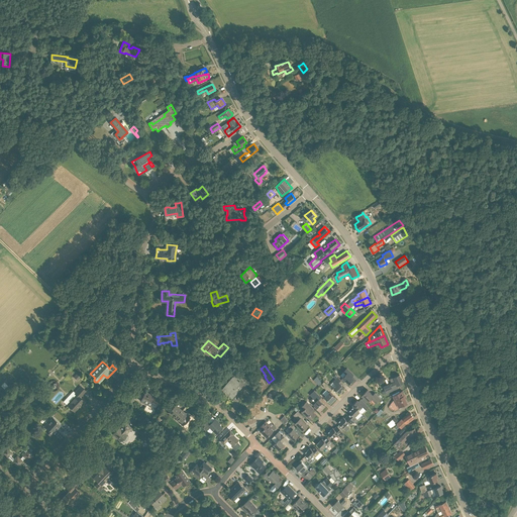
[(354,379),(352,377),(354,375),(347,368),(343,372),(346,374),(342,378),(349,384),(354,379)]
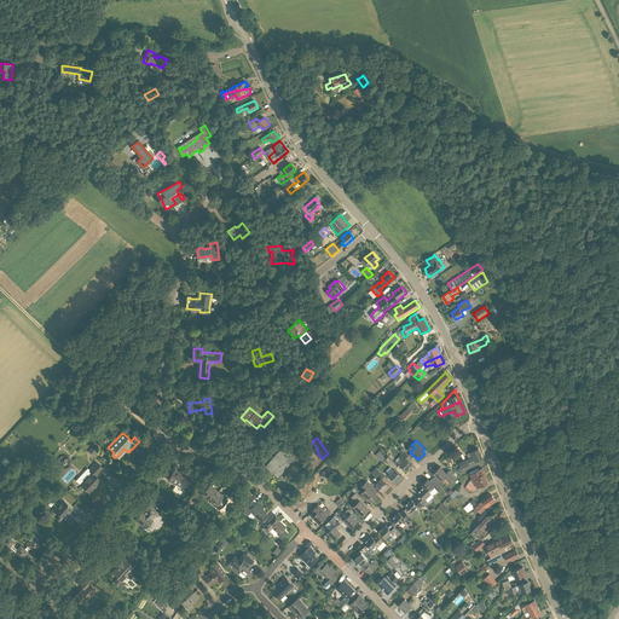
[(298,460),(283,446),(266,466),(277,475),(291,460),(294,463),(298,460)]
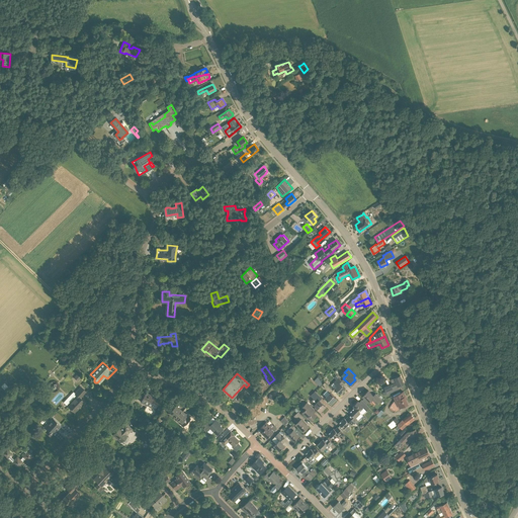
[(334,387),(341,395),(346,389),(342,385),(344,382),(339,378),(336,375),(334,377),(337,380),(335,382),(337,384),(334,387)]
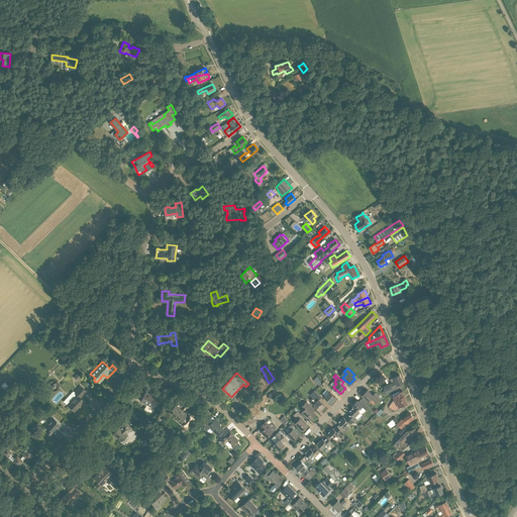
[(384,387),(386,390),(387,393),(393,390),(393,391),(399,388),(398,386),(404,383),(400,375),(390,379),(392,383),(384,387)]
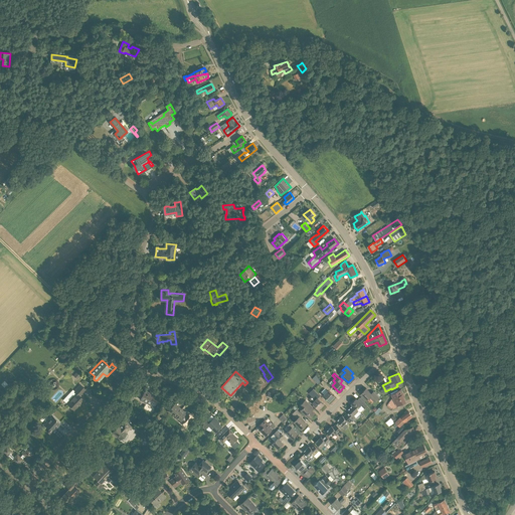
[(316,375),(313,378),(318,384),(321,381),(316,375)]
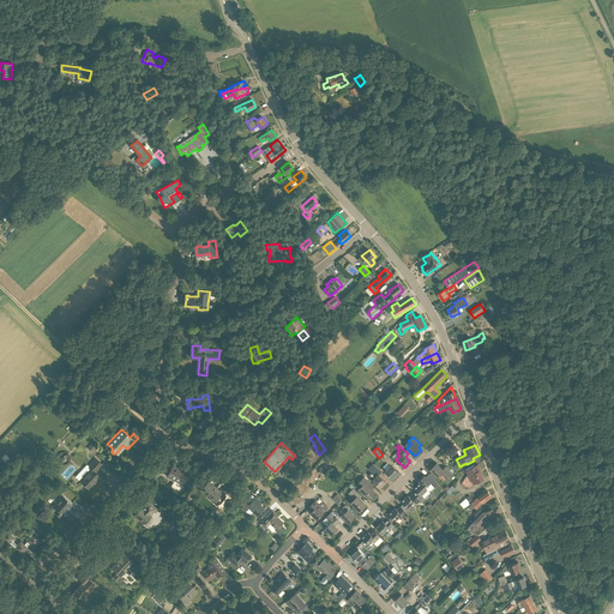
[(385,453),(383,456),(385,458),(384,459),(391,465),(386,471),(393,479),(399,473),(392,465),(395,463),(385,453)]
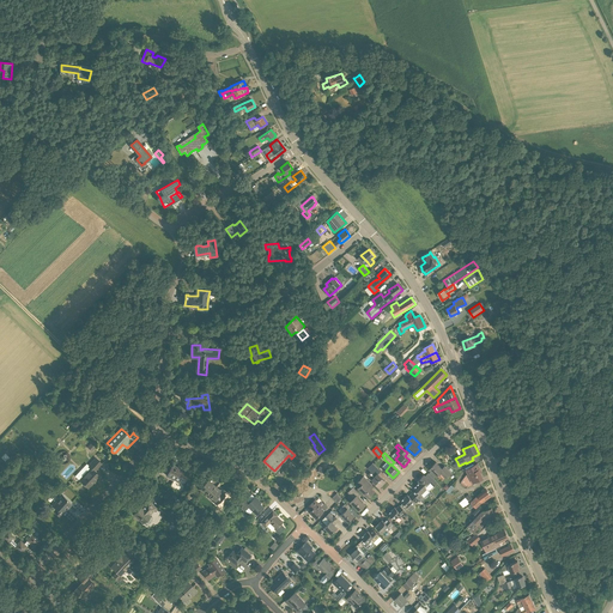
[(96,457),(89,466),(91,468),(87,471),(89,472),(82,480),(84,484),(85,485),(85,484),(89,487),(95,481),(93,481),(96,479),(97,480),(101,477),(95,471),(102,463),(96,457)]
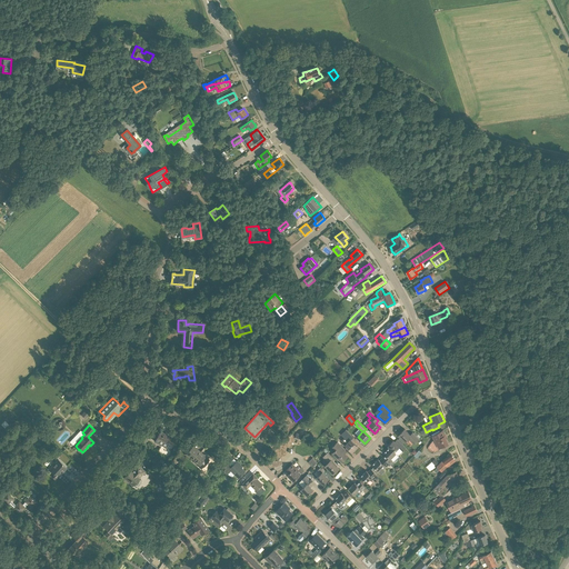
[(410,435),(405,429),(399,436),(405,441),(408,438),(413,445),(419,439),(412,432),(410,435)]
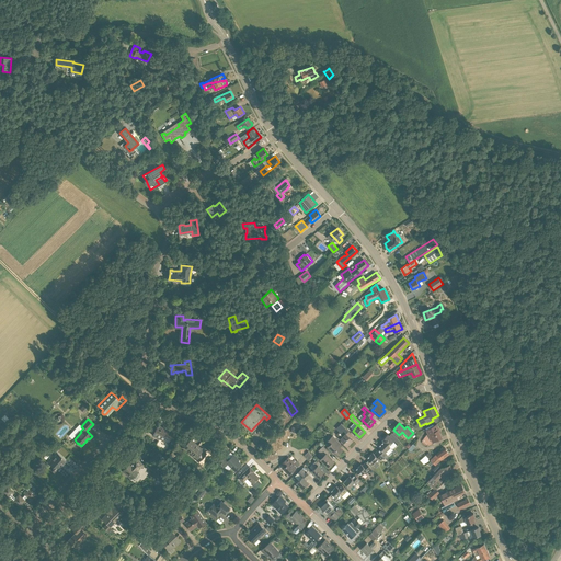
[(347,445),(353,439),(346,434),(348,431),(341,424),(336,428),(343,435),(340,437),(347,445)]
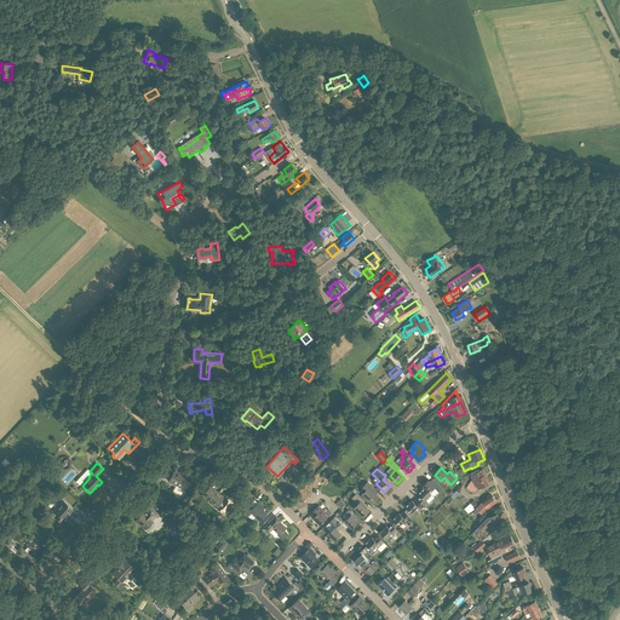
[(489,483),(484,475),(486,475),(483,469),(472,475),(475,478),(471,481),(468,487),(466,489),(470,492),(470,491),(472,493),(474,492),(475,494),(478,491),(477,489),(480,488),(489,483)]
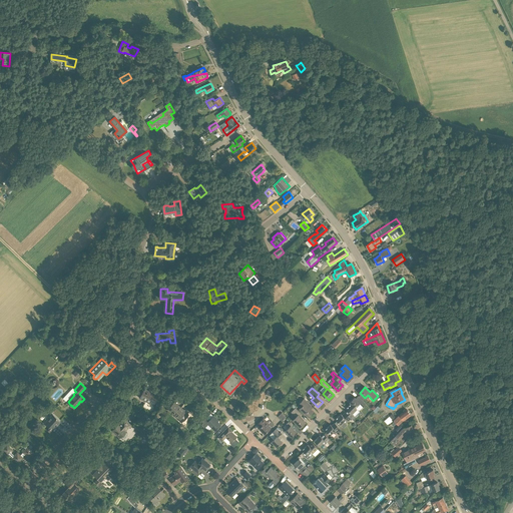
[(157,396),(144,389),(139,398),(153,405),(157,396)]
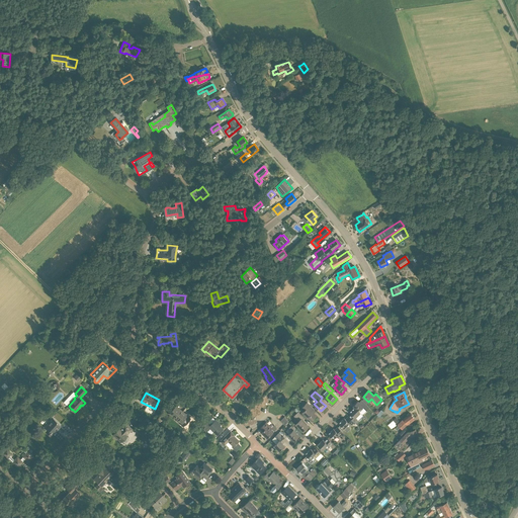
[(359,412),(361,414),(362,414),(365,410),(367,411),(370,408),(366,405),(362,400),(359,402),(358,401),(354,406),(359,412)]
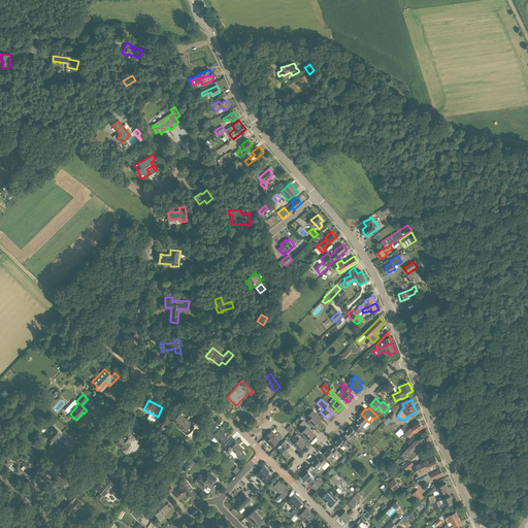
[(320,417),(314,410),(308,415),(311,418),(309,420),(318,428),(323,424),(318,419),(320,417)]
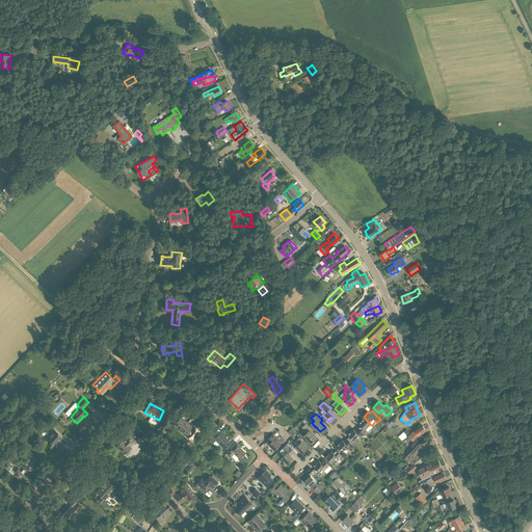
[(254,428),(263,439),(275,426),(264,416),(258,421),(260,423),(254,428)]
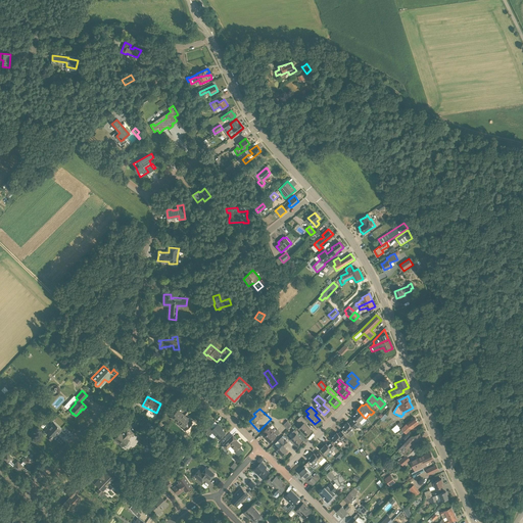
[(367,419),(366,418),(365,418),(363,416),(358,410),(357,410),(359,412),(353,417),(354,418),(352,420),(358,426),(360,428),(363,425),(362,424),(367,419)]
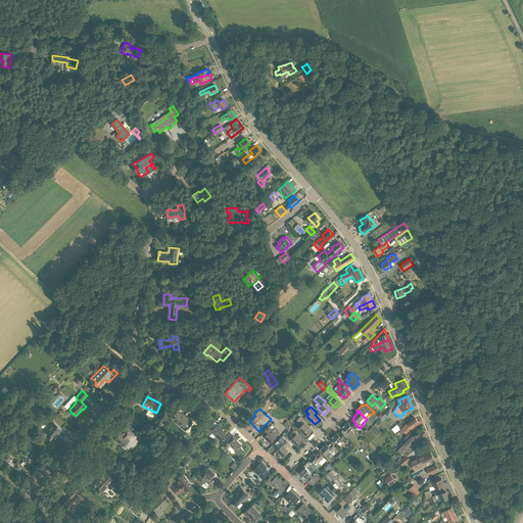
[(185,418),(178,412),(177,411),(172,418),(183,428),(182,429),(188,435),(197,424),(193,420),(192,422),(186,417),(185,418)]
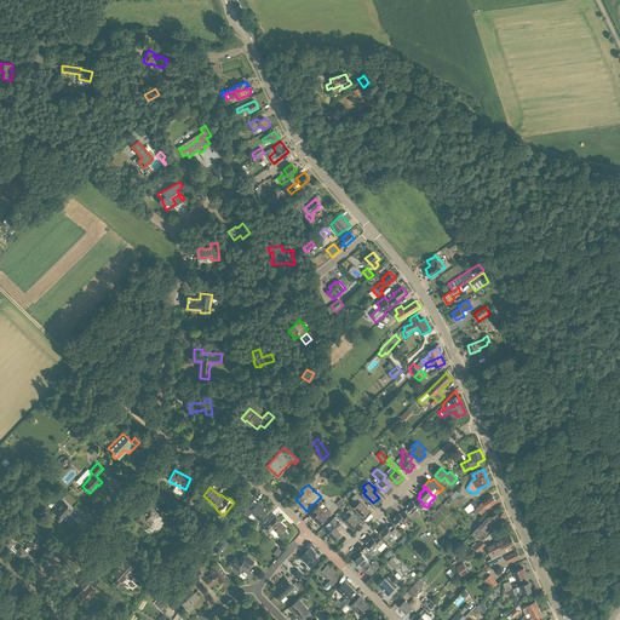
[(357,493),(352,498),(359,504),(355,507),(363,516),(369,510),(361,501),(363,499),(357,493)]
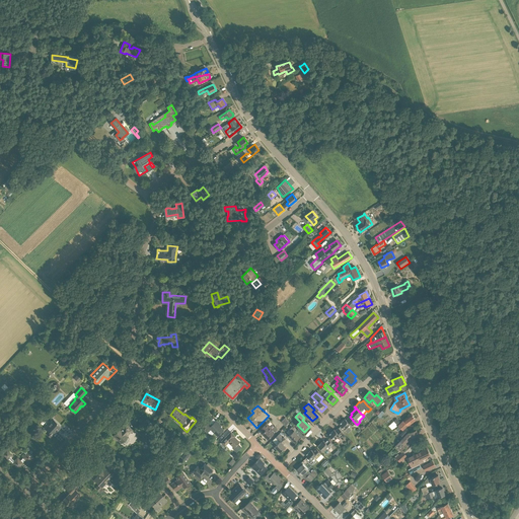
[(416,420),(412,415),(404,420),(399,425),(401,428),(403,430),(409,425),(416,420)]
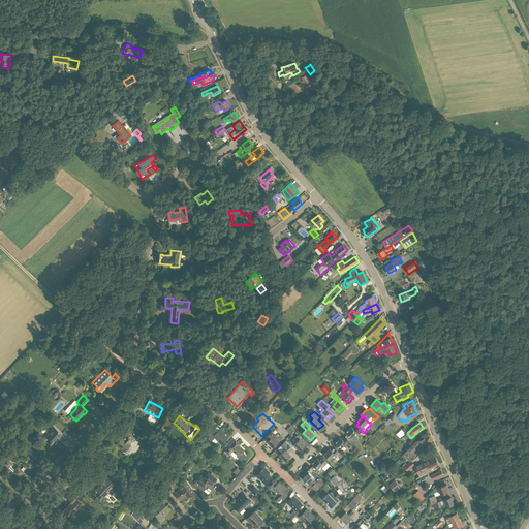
[(356,425),(353,428),(352,427),(346,432),(351,438),(355,435),(356,436),(362,431),(356,425)]
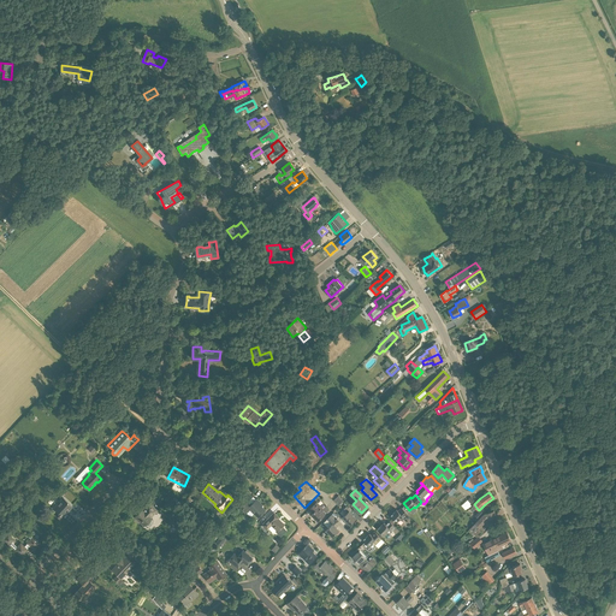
[(339,496),(333,501),(339,505),(344,501),(339,496)]
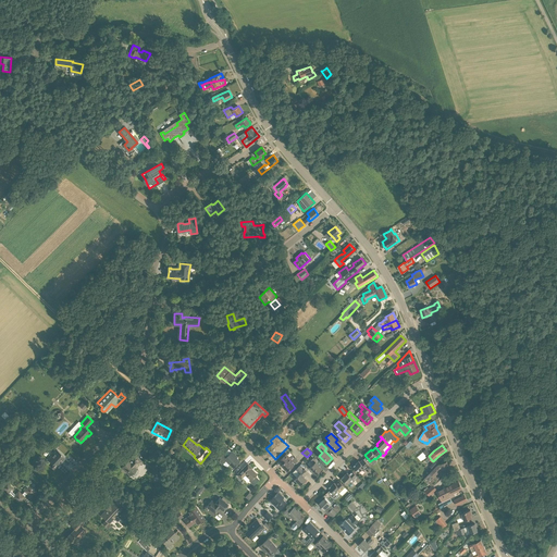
[(65,458),(62,455),(58,449),(54,453),(56,454),(49,460),(54,465),(52,468),(56,471),(60,466),(59,465),(60,462),(62,460),(62,461),(65,458)]
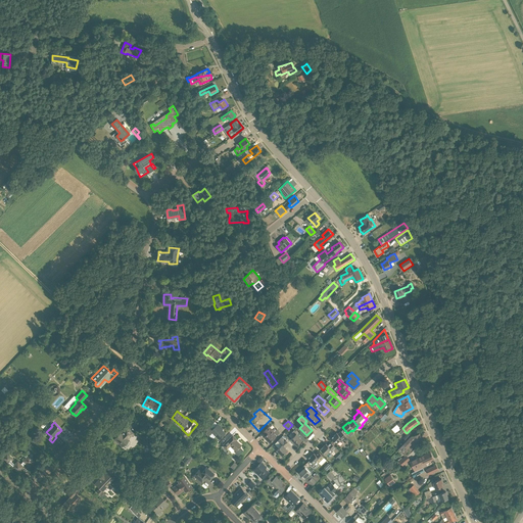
[(220,428),(221,427),(218,424),(212,428),(209,426),(204,431),(208,435),(211,432),(216,435),(215,437),(217,440),(219,438),(219,439),(225,432),(220,428)]
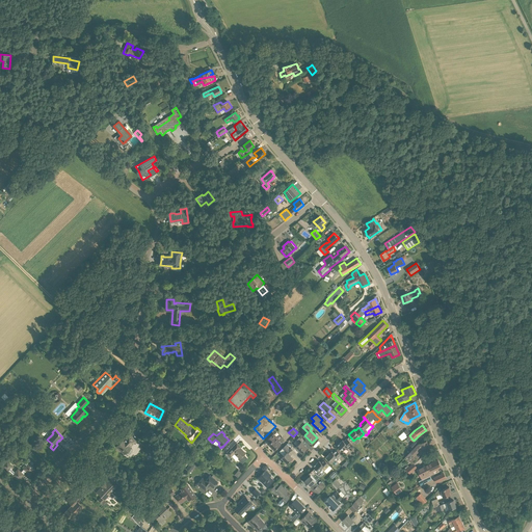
[(135,441),(129,434),(123,441),(123,440),(116,447),(125,454),(130,448),(130,447),(135,441)]
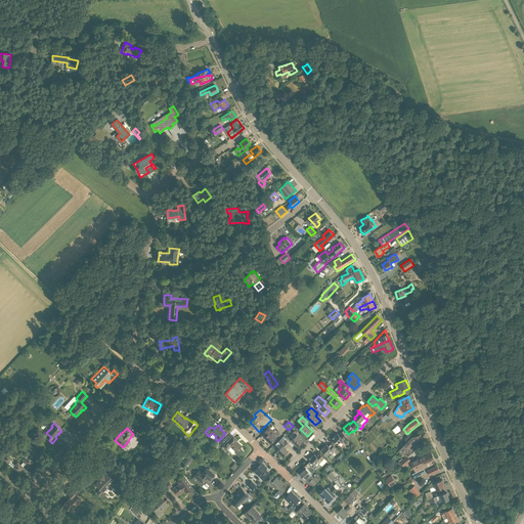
[(275,434),(269,428),(263,433),(266,436),(265,438),(270,443),(279,434),(277,431),(275,434)]
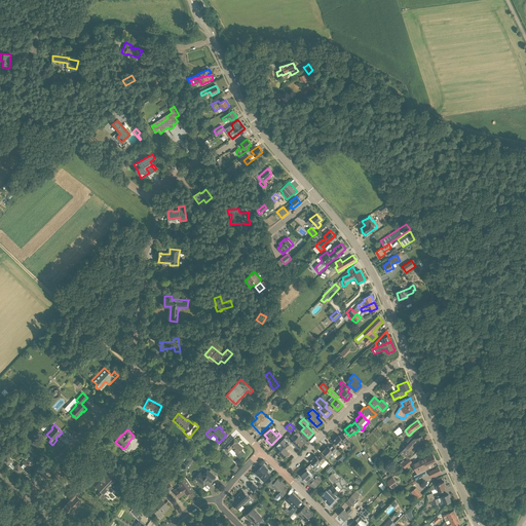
[(297,430),(293,435),(296,439),(293,442),(299,447),(304,442),(299,437),(301,435),(297,430)]
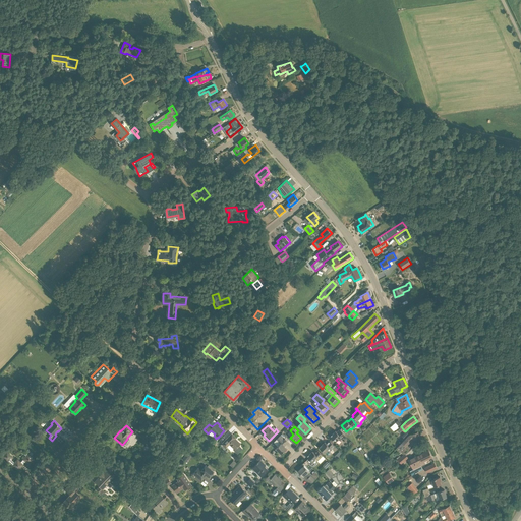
[(346,435),(340,429),(337,432),(336,430),(330,437),(336,442),(339,439),(340,441),(343,438),(345,440),(347,437),(346,435)]
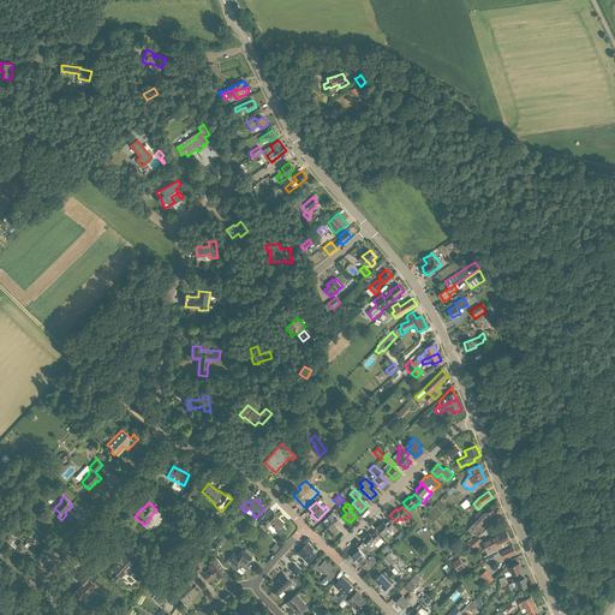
[(485,511),(482,507),(475,514),(477,517),(478,518),(485,511)]
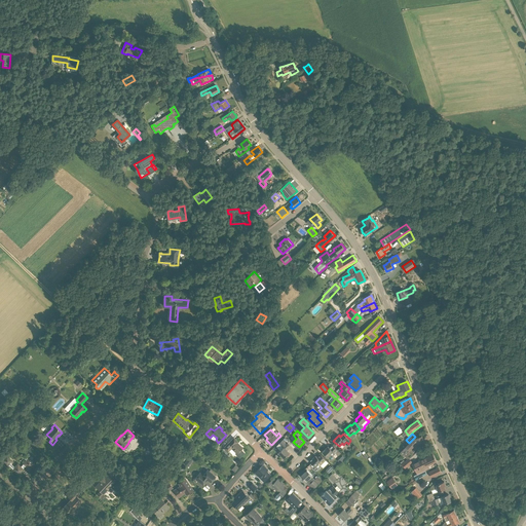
[(423,441),(424,441),(422,436),(414,438),(406,446),(407,447),(404,449),(402,452),(404,454),(407,458),(413,453),(410,450),(415,444),(423,441)]
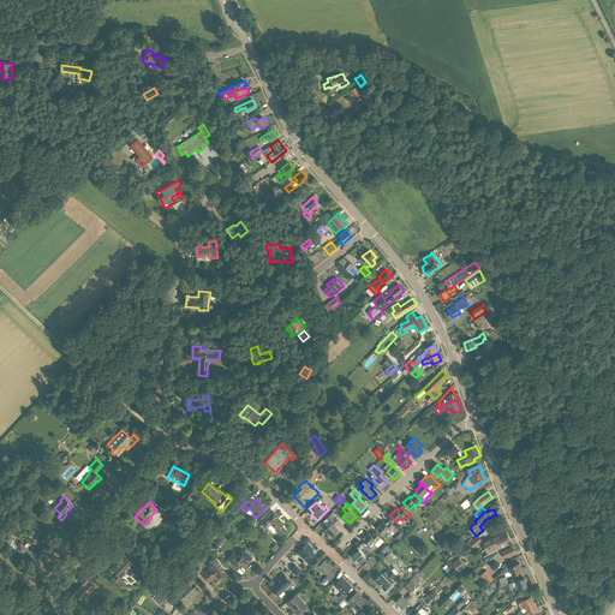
[(278,519),(278,518),(278,517),(273,512),(262,524),(267,527),(270,524),(278,530),(284,524),(280,520),(278,519)]
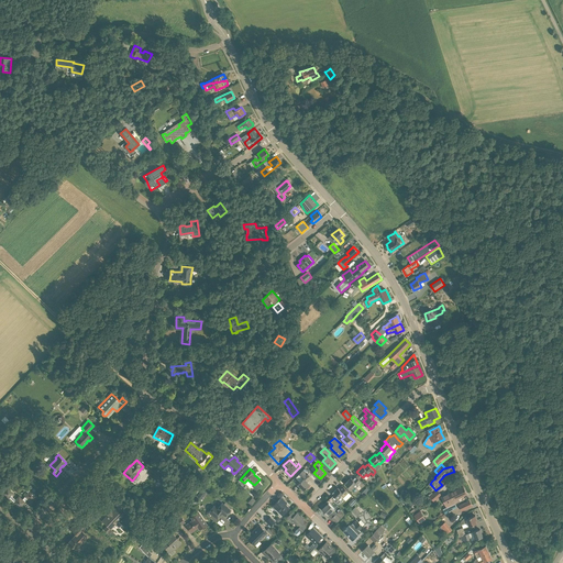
[(309,477),(310,476),(308,474),(307,475),(306,474),(302,471),(299,474),(304,479),(298,484),(305,490),(305,489),(309,485),(310,485),(307,482),(310,478),(309,477)]
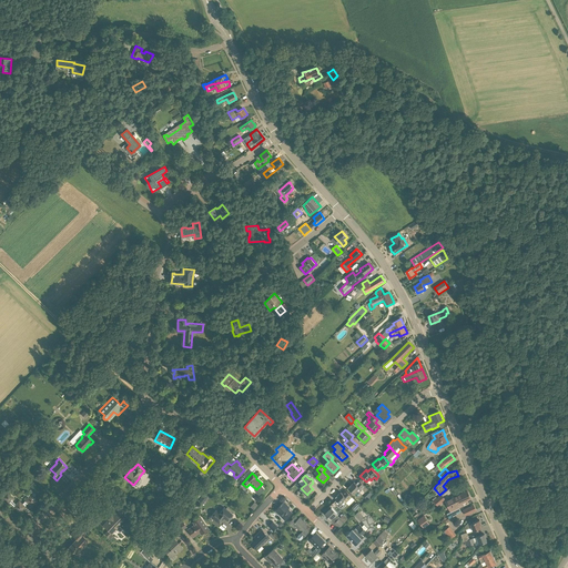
[(359,479),(356,483),(354,482),(348,488),(357,496),(358,496),(361,495),(361,494),(359,493),(363,489),(365,492),(368,489),(365,486),(359,479)]
